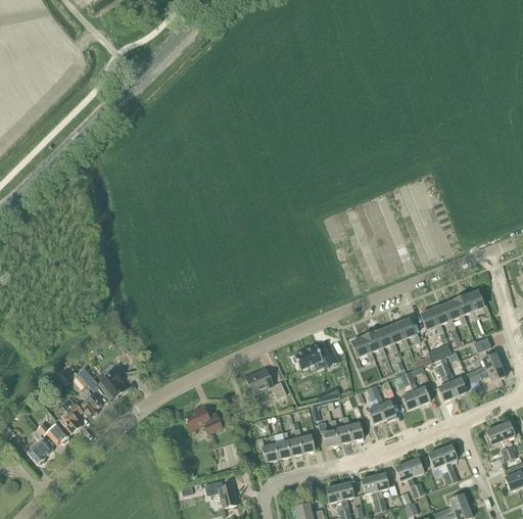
[(485,315),(489,313),(486,303),(484,304),(478,289),(466,294),(472,310),(475,309),(481,305),(485,315)]
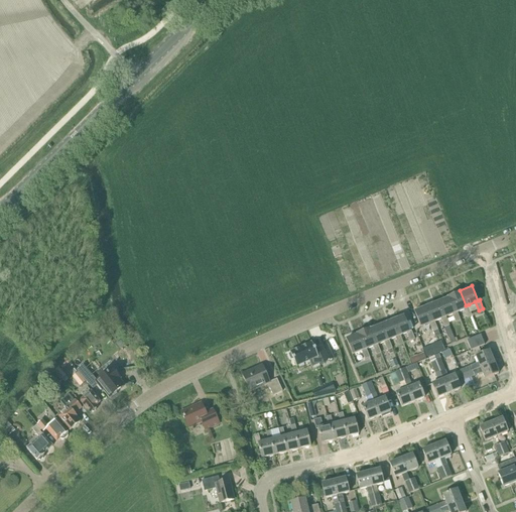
[(455,309),(457,309),(464,306),(467,314),(470,313),(472,312),(469,304),(466,305),(460,290),(448,294),(455,309)]
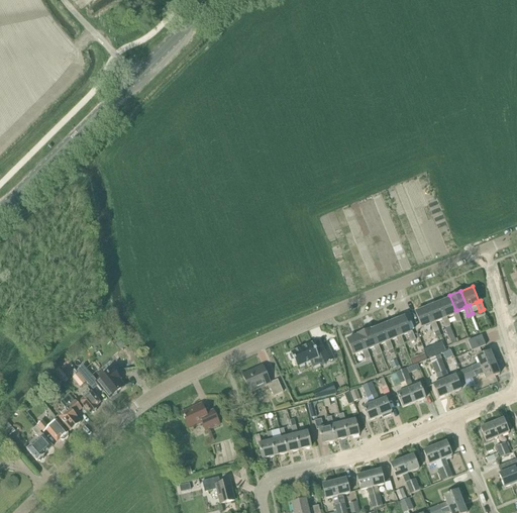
[(456,320),(459,319),(461,318),(457,310),(455,310),(449,295),(438,300),(444,315),(446,314),(453,311),(456,320)]
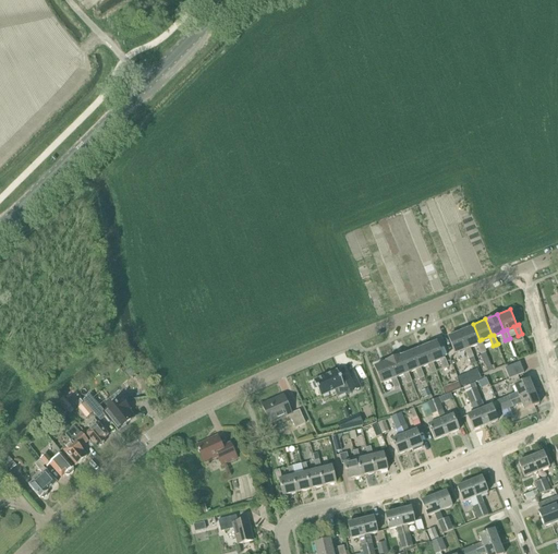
[(480,340),(473,324),(461,328),(468,345),(470,344),(477,341),(481,350),(483,349),(486,348),(482,339),(480,340)]
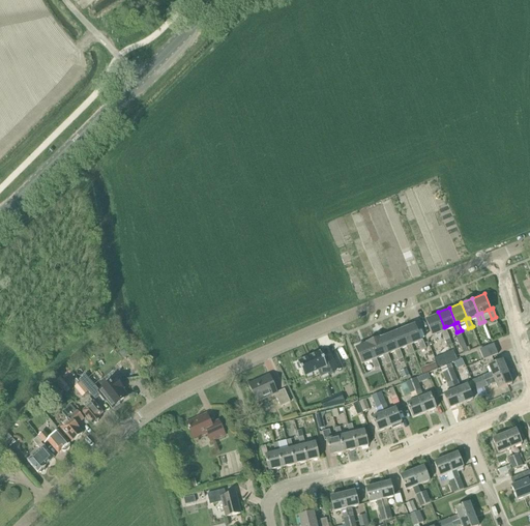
[(438,312),(425,317),(432,332),(442,328),(445,338),(447,343),(450,343),(452,342),(450,335),(446,326),(444,327),(438,312)]
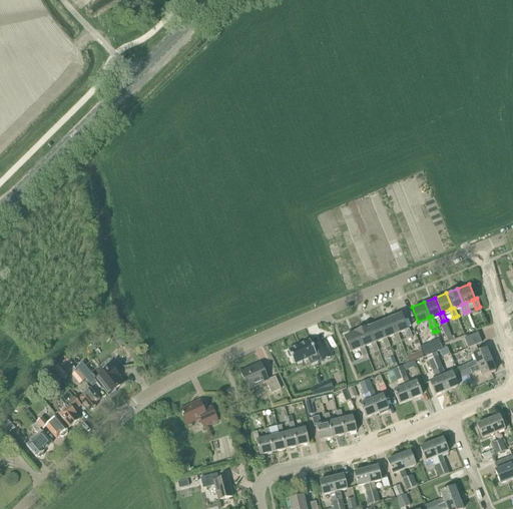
[(408,336),(413,334),(409,326),(407,327),(401,312),(389,316),(396,332),(399,330),(405,328),(408,336)]
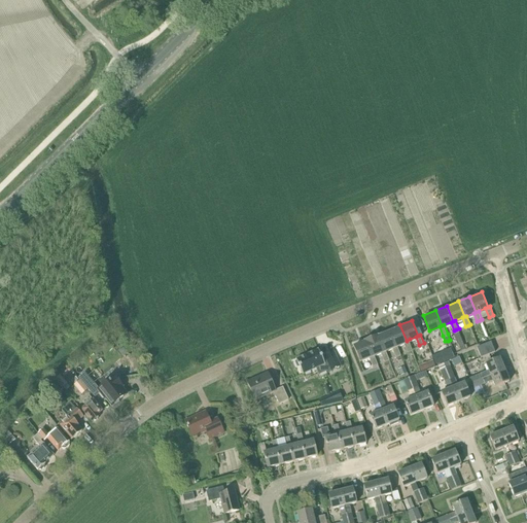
[(397,344),(405,341),(408,350),(410,349),(413,348),(410,339),(407,341),(399,324),(388,329),(394,345),(397,344)]
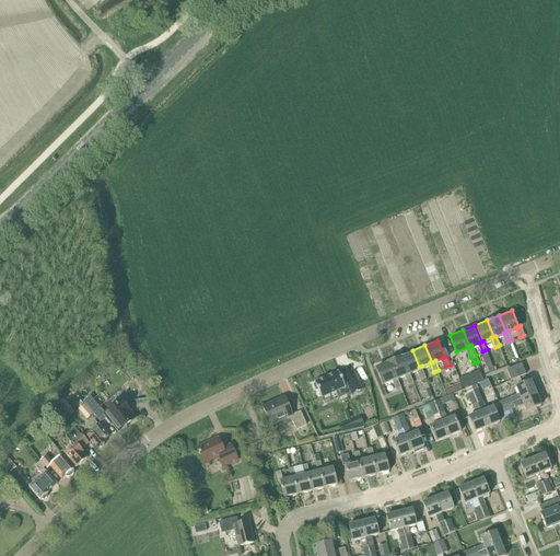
[(421,377),(423,375),(427,374),(422,366),(419,367),(412,350),(400,355),(407,372),(410,370),(418,368),(421,377)]
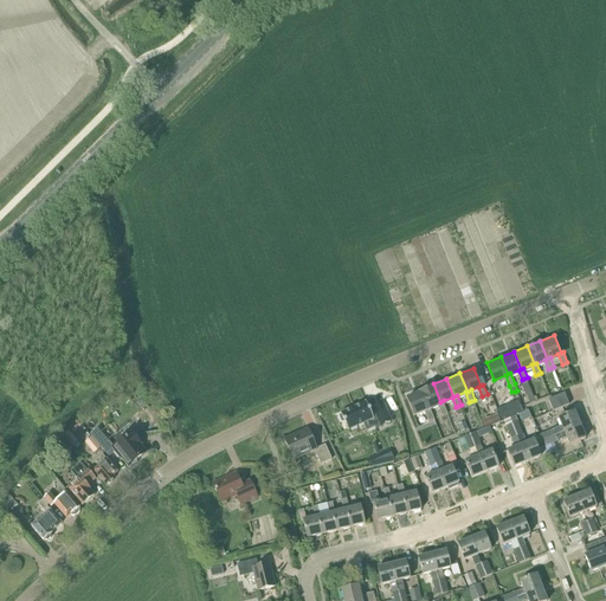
[(442,412),(445,412),(447,409),(444,400),(440,402),(433,383),(420,389),(427,407),(431,406),(438,402),(442,412)]
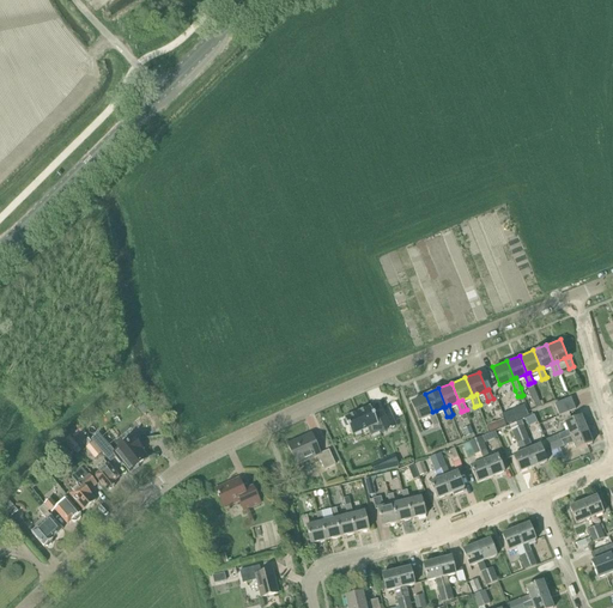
[(434,423),(436,421),(439,420),(436,411),(432,412),(425,394),(412,399),(419,418),(430,413),(434,423)]
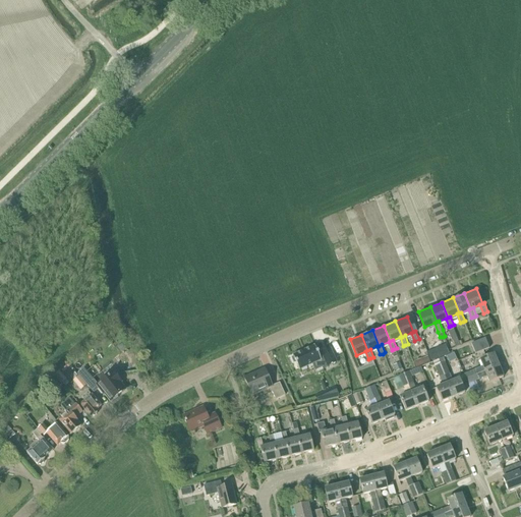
[(485,335),(471,341),(475,351),(489,345),(485,335)]
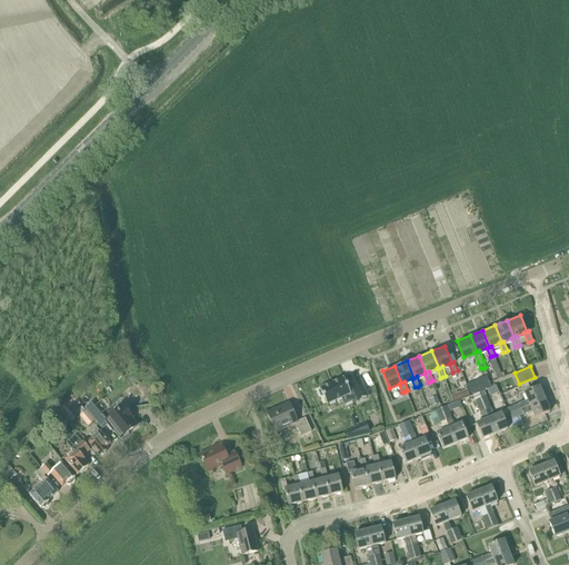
[(320,387),(319,388),(321,394),(323,393),(327,400),(342,394),(346,400),(353,397),(353,399),(368,393),(361,378),(348,384),(343,375),(320,385),(320,387)]
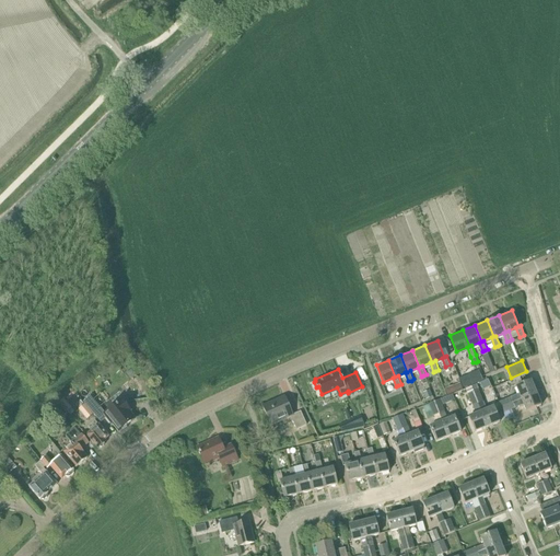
[(468,372),(459,377),(463,385),(471,382),(468,372)]
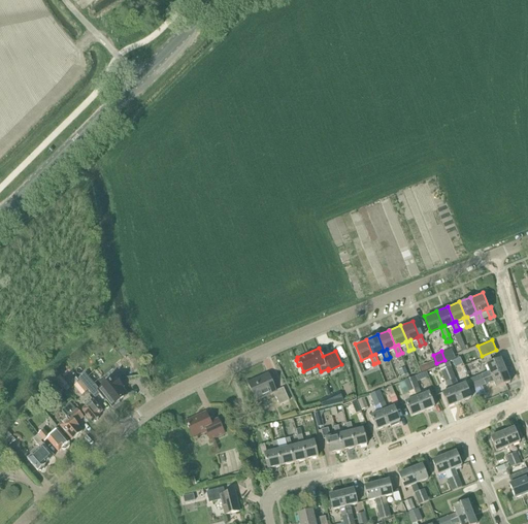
[(489,368),(482,370),(484,375),(505,367),(500,356),(486,362),(489,368)]
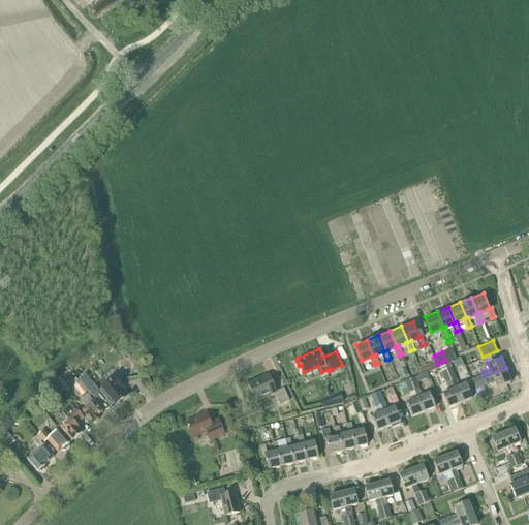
[(434,359),(421,364),(423,370),(436,365),(434,359)]
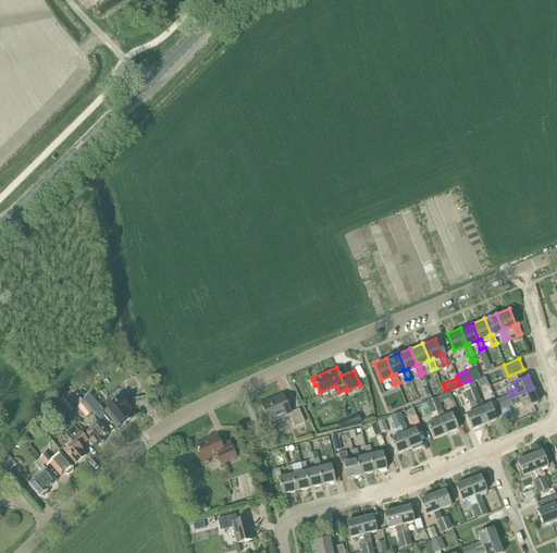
[(465,384),(466,388),(473,408),(467,410),(472,426),(484,421),(470,385),(469,382),(465,384)]
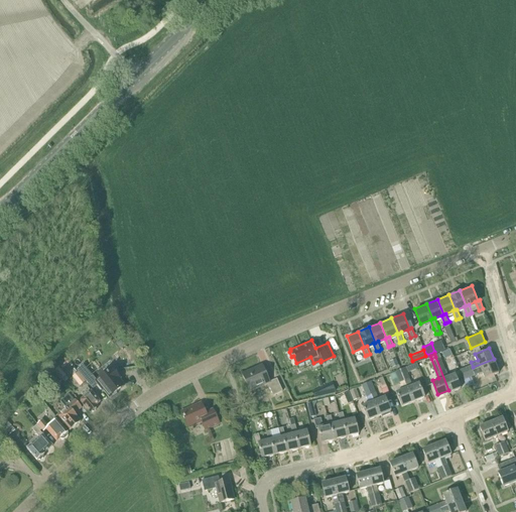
[(448,374),(440,355),(435,357),(448,390),(461,385),(455,371),(448,374)]
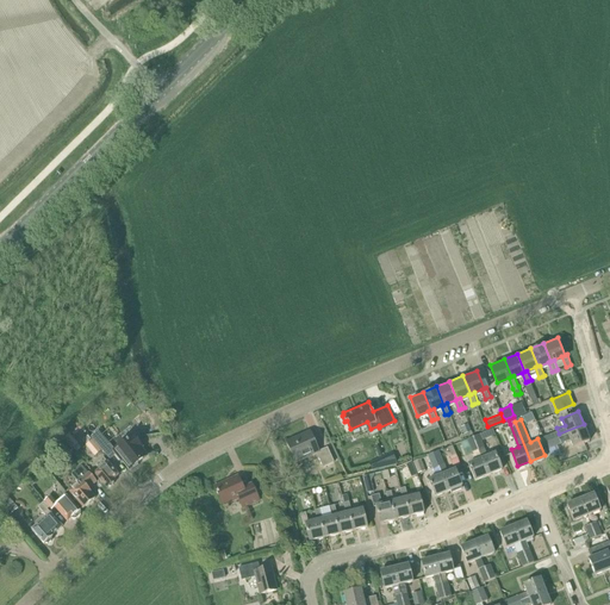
[(461,424),(464,430),(471,428),(468,420),(461,424)]
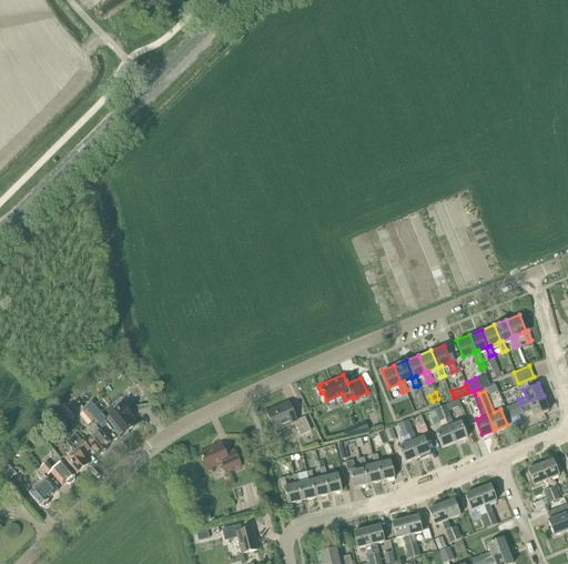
[(77,396),(74,394),(67,401),(70,403),(77,396)]
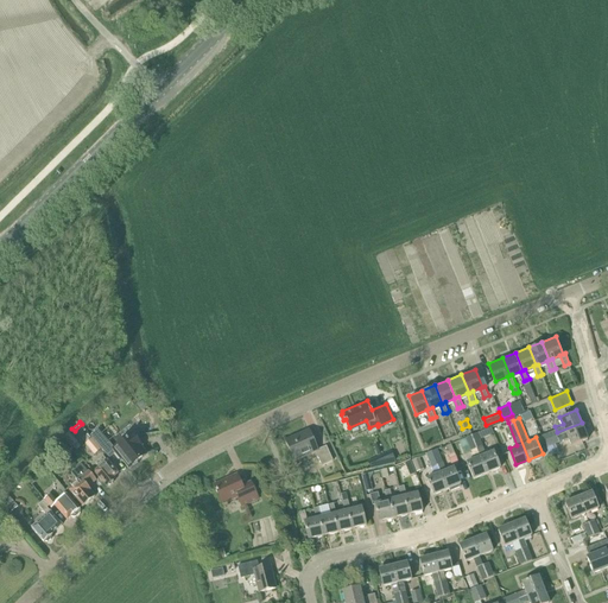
[(582,423),(558,432),(559,438),(568,435),(571,443),(588,436),(582,423)]
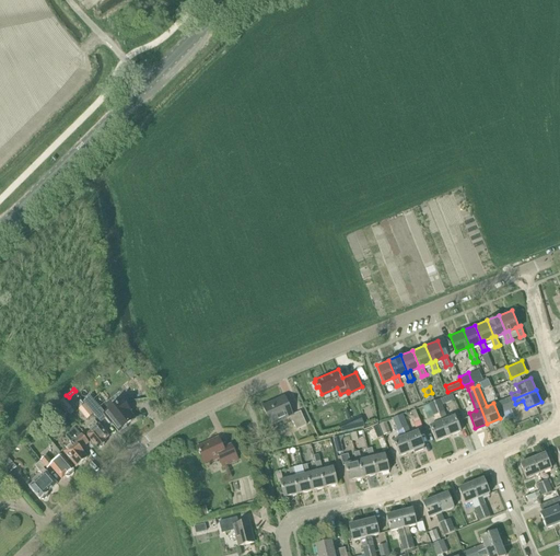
[(452,391),(440,396),(443,402),(455,396),(452,391)]
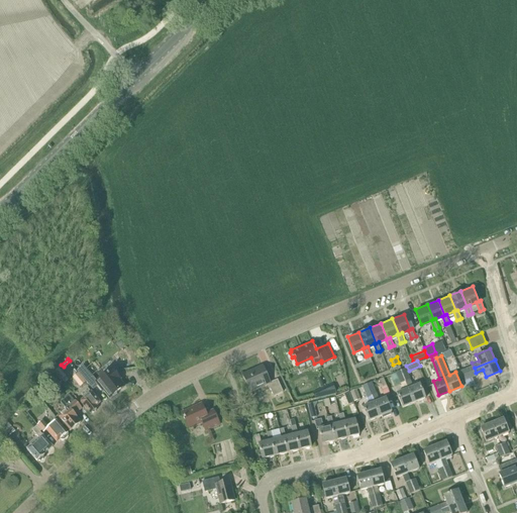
[(268,381),(273,393),(282,389),(277,377),(271,380),(263,363),(242,372),(250,389),(268,381)]
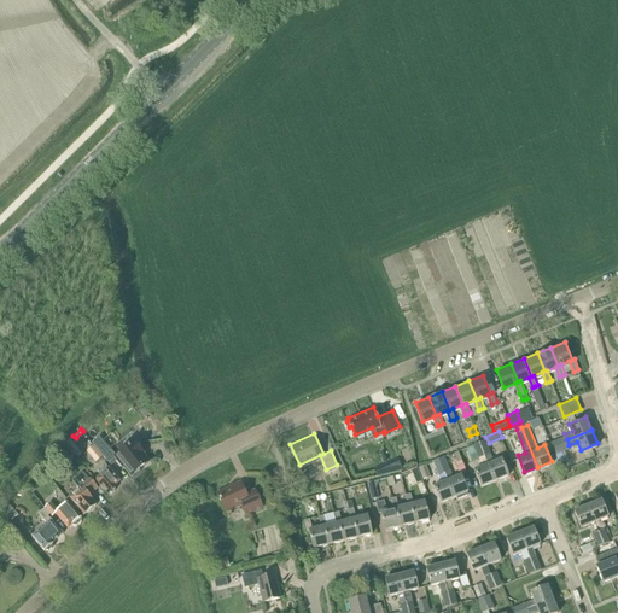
[(564,433),(551,439),(553,445),(566,439),(564,433)]
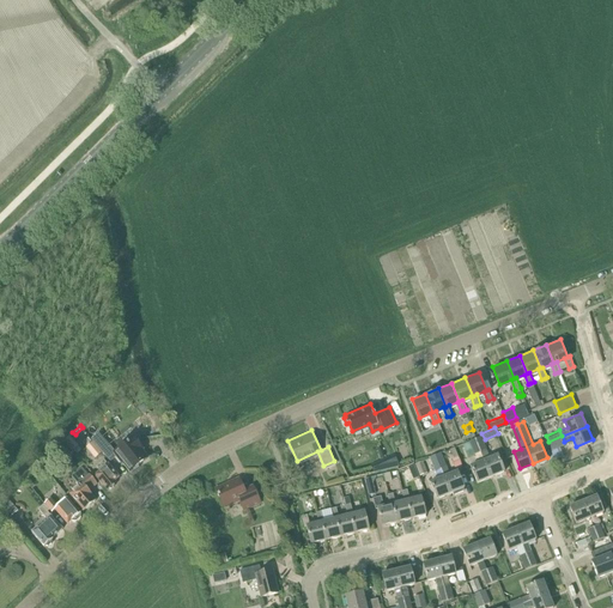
[(97,444),(98,442),(103,439),(104,437),(99,431),(92,438),(97,444)]
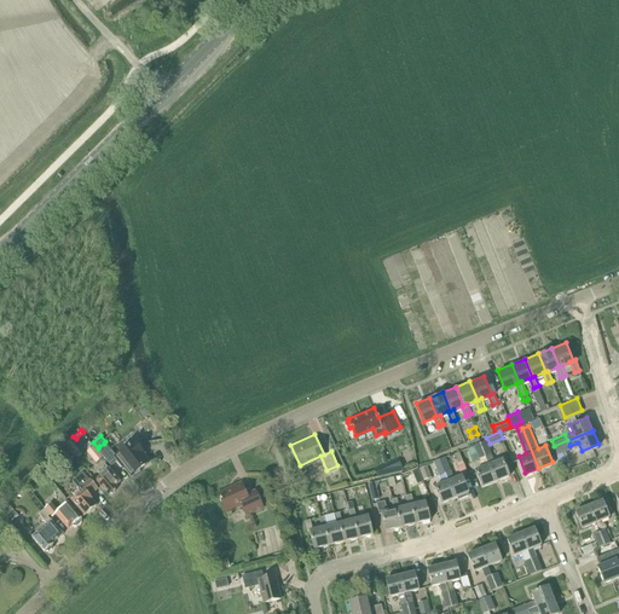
[(80,447),(70,436),(65,441),(67,442),(65,444),(74,452),(75,452),(77,456),(82,451),(79,447),(80,447)]
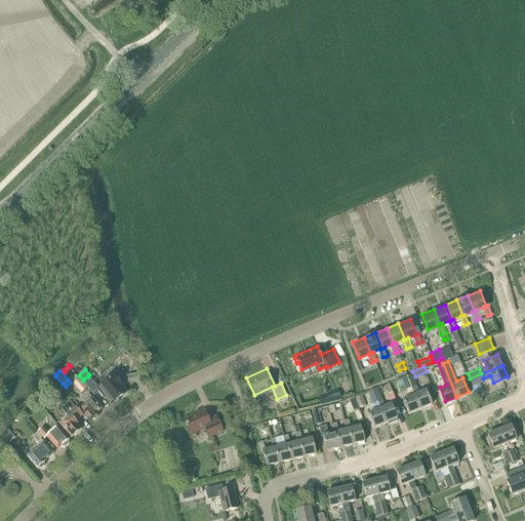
[(412,371),(407,373),(414,392),(420,406),(432,401),(426,387),(420,390),(415,376),(412,371)]
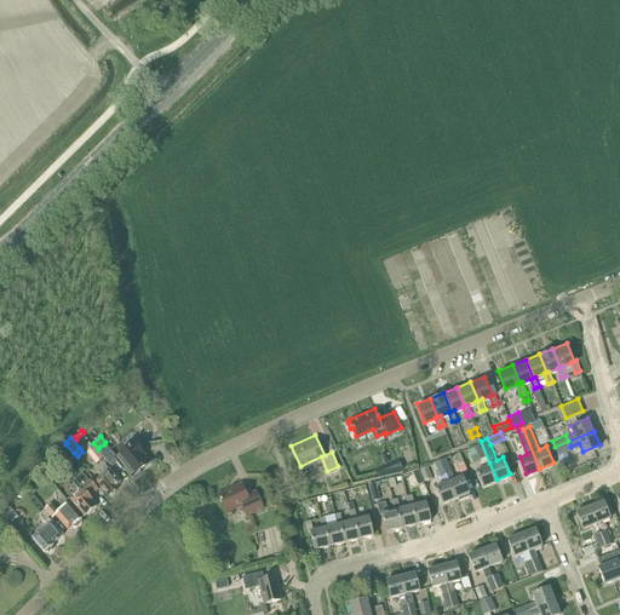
[(98,448),(99,449),(103,454),(112,464),(118,459),(122,465),(125,464),(132,473),(133,472),(135,473),(141,469),(139,467),(149,460),(143,452),(144,450),(136,440),(116,454),(105,442),(98,448)]
